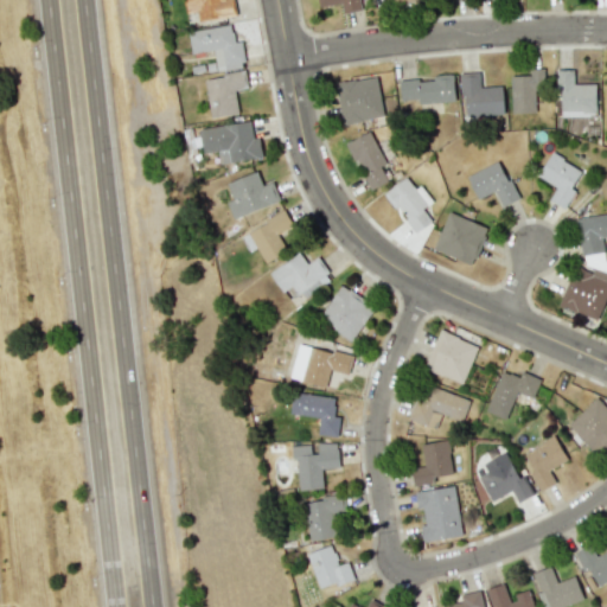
[(198,21),(235,14),(231,0),(183,0),(186,13),(197,12),(198,21)]
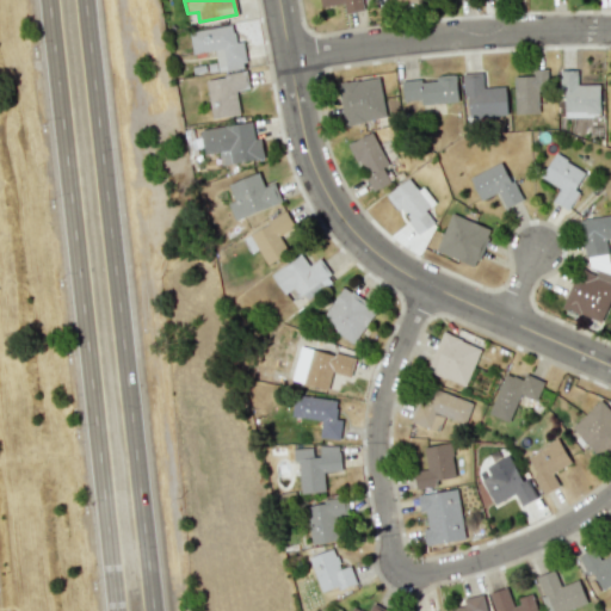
[(363,11),(362,0),(319,0),(320,7),(344,4),(345,13),(363,11)]
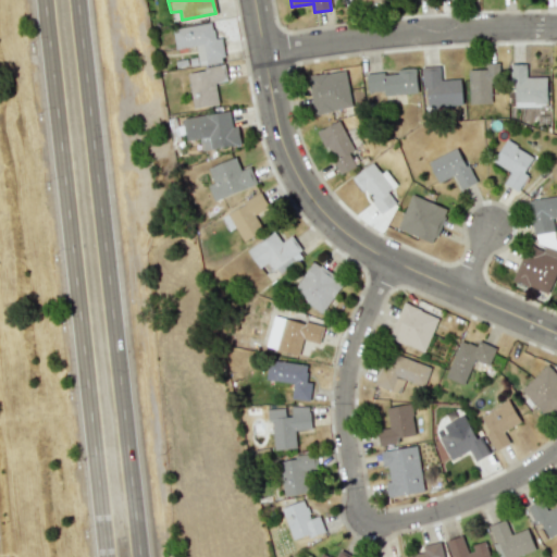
[(198,64),(224,62),(221,37),(213,38),(212,23),(173,27),(175,48),(196,46),(198,64)]
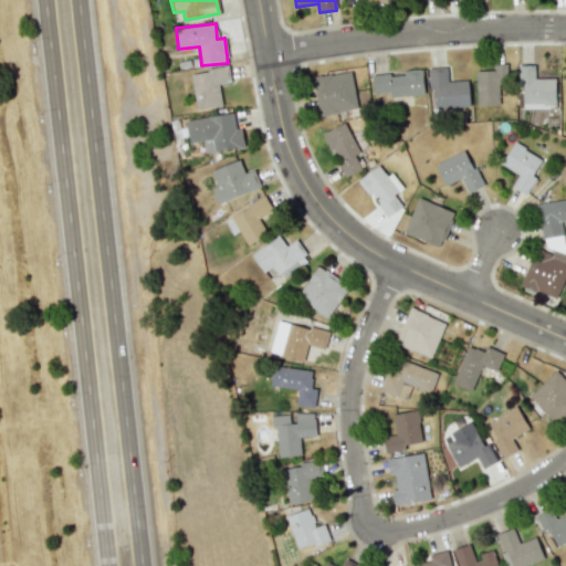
[(499,105),(499,80),(504,80),(503,64),(494,64),(494,71),(475,71),(477,105),(499,105)]
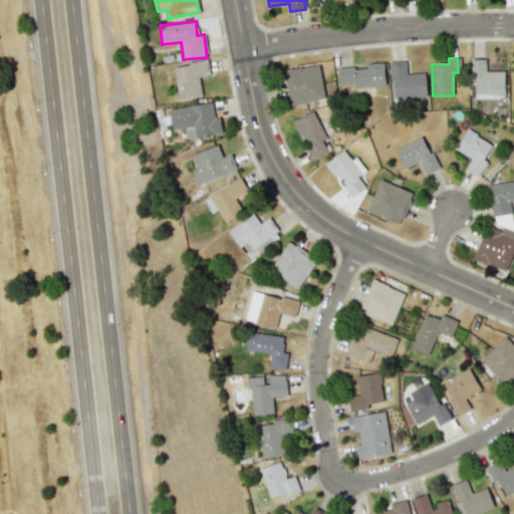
[(504,71),(487,71),(487,59),(473,59),(473,98),(504,98),(504,71)]
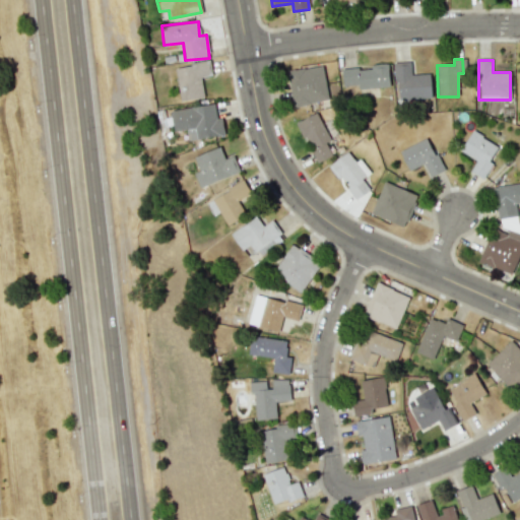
[(175,67),(181,102),(204,96),(200,76),(210,74),(207,61),(175,67)]
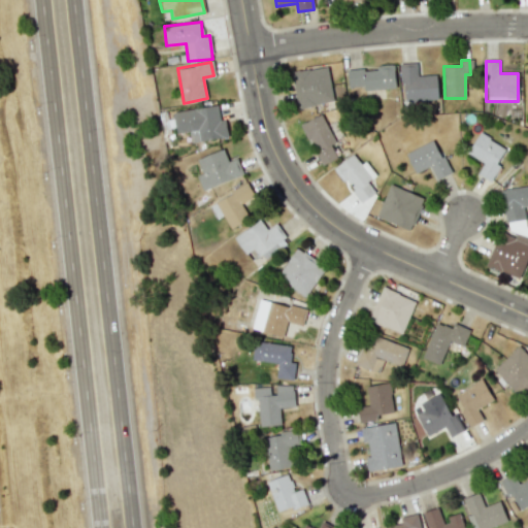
[(437,99),(436,74),(417,75),(417,63),(401,63),(402,100),(437,99)]
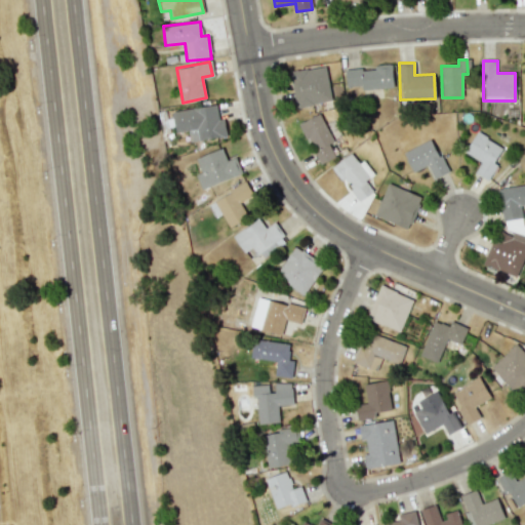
[(345,70),(346,86),(361,86),(361,89),(393,88),(392,64),(374,65),(375,69),(345,70)]
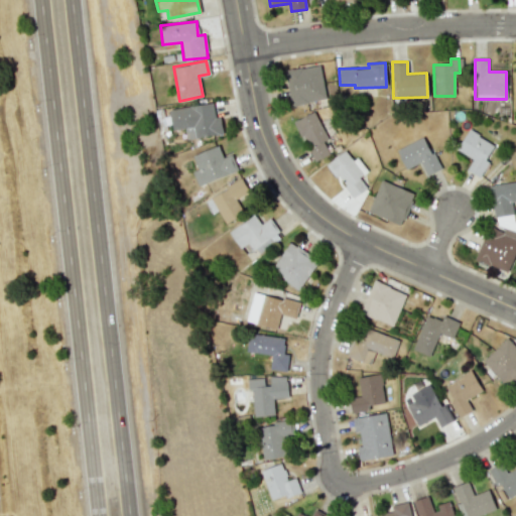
[(327,99),(319,65),(284,71),(291,106),(327,99)]
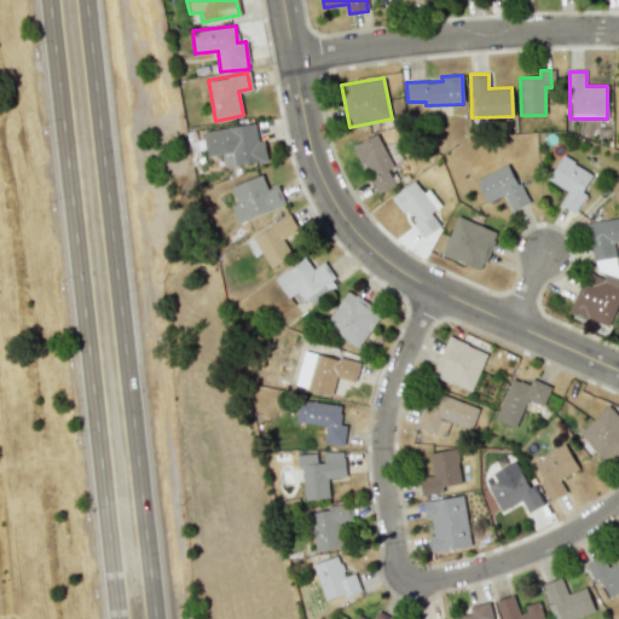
[(203,131),(206,156),(221,155),(223,167),(267,162),(265,139),(256,140),(255,125),(203,131)]
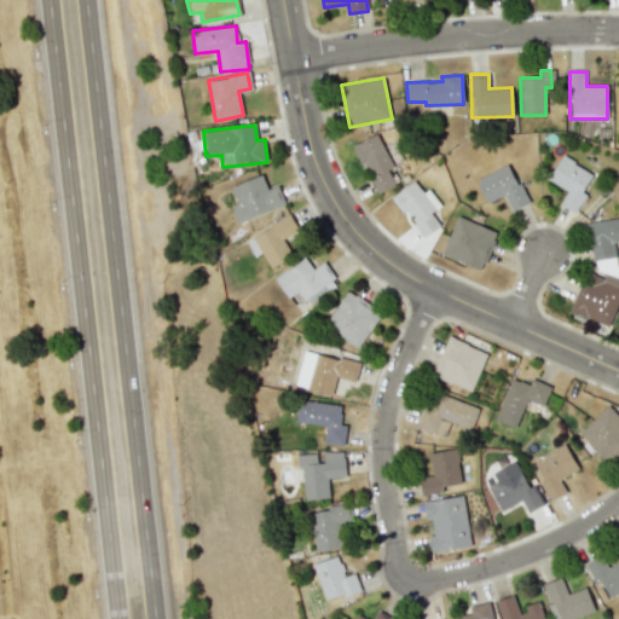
[(375,195),(394,185),(387,169),(393,167),(377,133),(352,145),(375,195)]
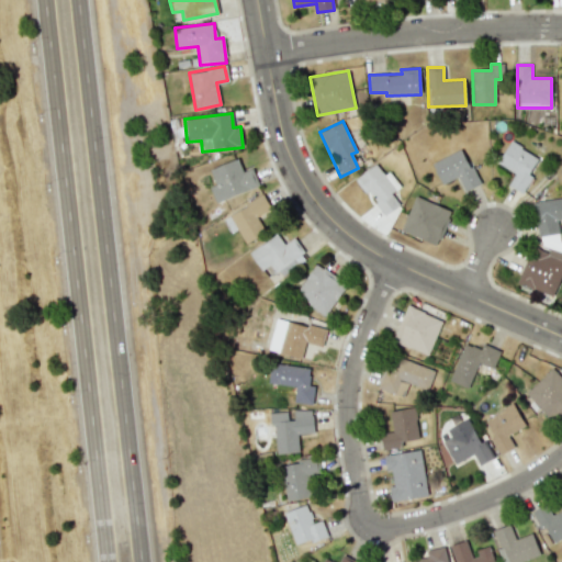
[(515,173),(507,184),(521,193),(534,175),(529,172),(539,157),(510,141),(497,163),(515,173)]
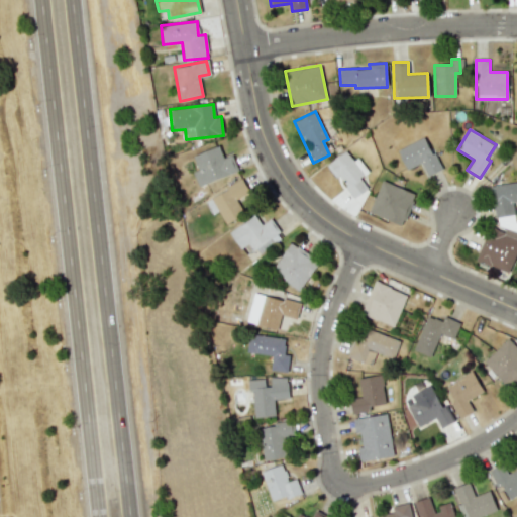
[(421,163),(427,176),(440,170),(425,136),(397,149),(406,170),(421,163)]
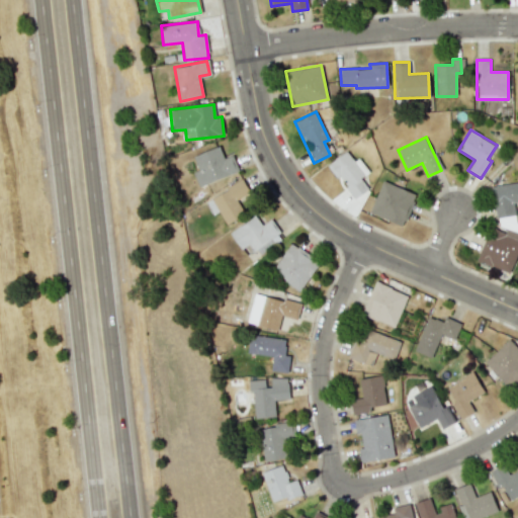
[(192,156),(198,170),(193,172),(198,186),(239,171),(233,155),(224,158),(219,146),(192,156)]
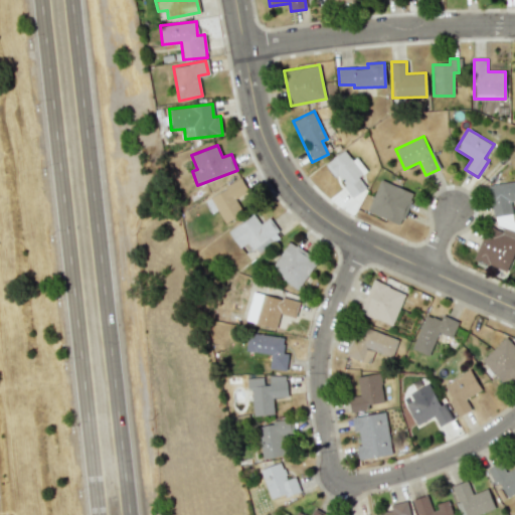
[(367,171),(356,156),(351,160),(344,150),(326,163),(351,196),(365,185),(359,177),(367,171)]
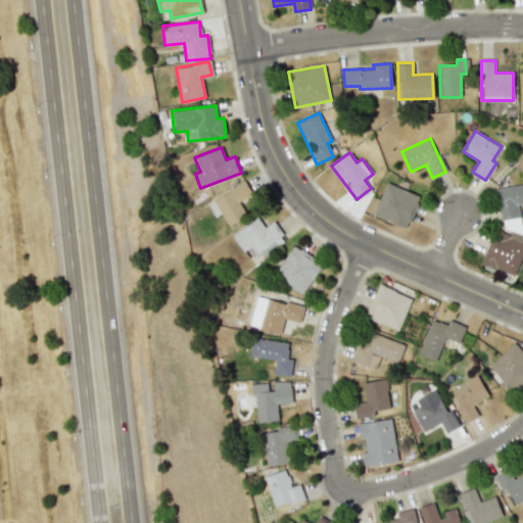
[(212,200),(229,226),(247,215),(241,205),(254,197),(244,181),(212,200)]
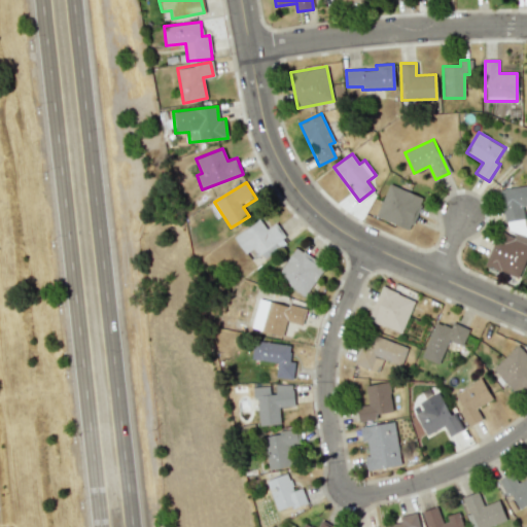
[(378,217),(410,230),(423,197),(391,184),(378,217)]
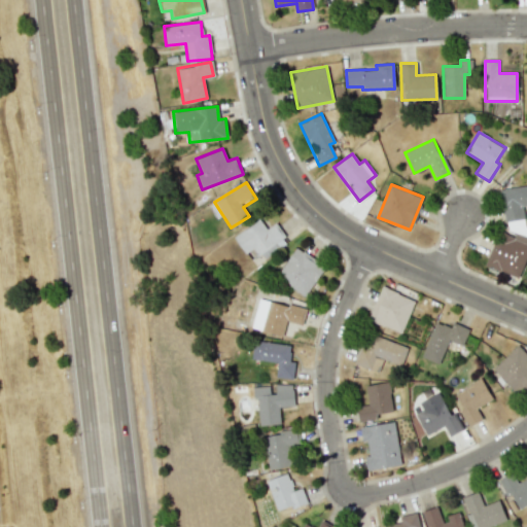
[(526,185),(500,188),(503,220),(524,218),(523,206),(526,205),(526,185)]
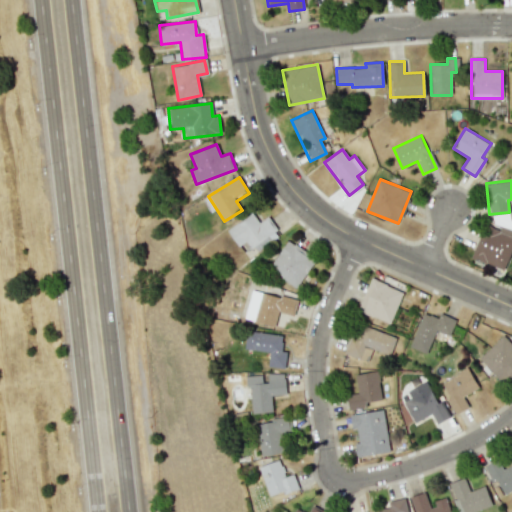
[(238,246),(247,240),(255,252),(279,235),(266,217),(258,223),(252,213),(227,230),(238,246)]
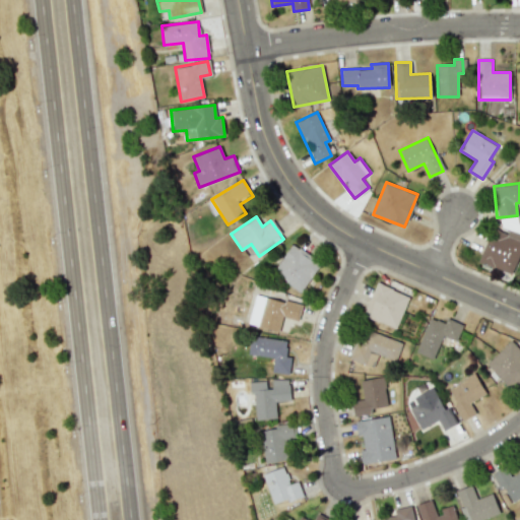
[(519,254),(519,234),(508,230),(507,234),(493,228),(479,263),(513,274),(519,254)]
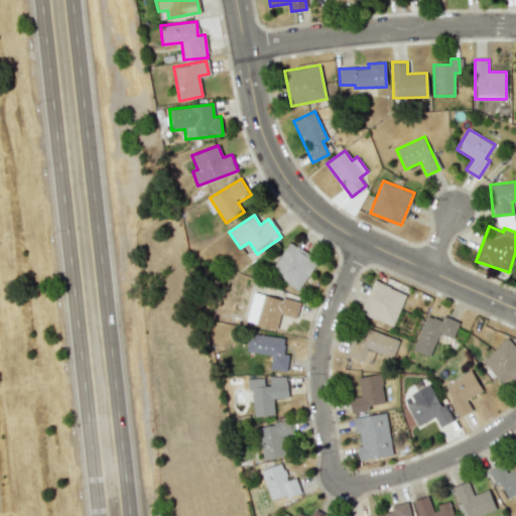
[(271,274),(301,290),(318,258),(287,242),(271,274)]
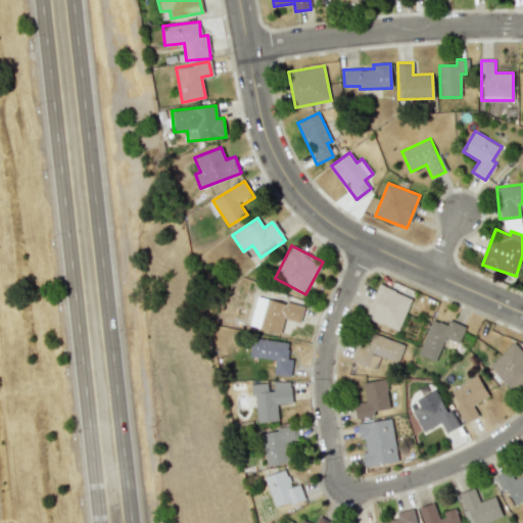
[(365,317),(397,331),(411,297),(378,284),(365,317)]
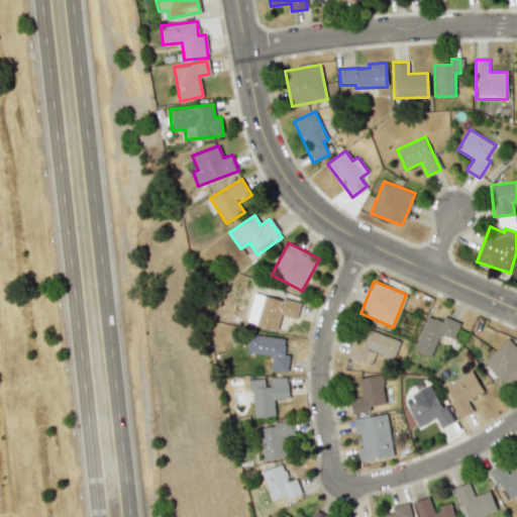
[(278,328),(281,315),(297,318),(300,303),(247,292),(241,320),(278,328)]
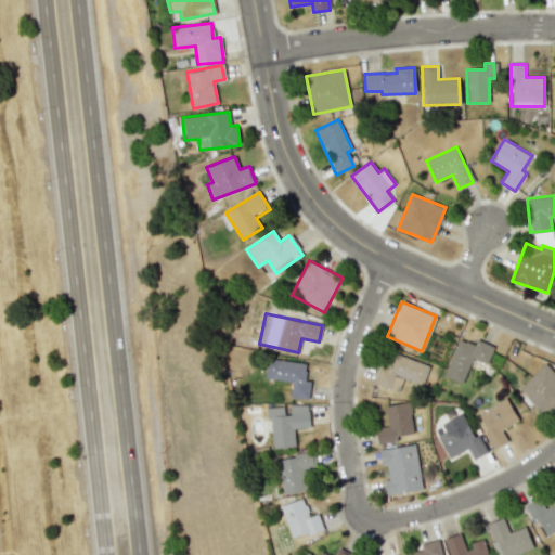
[(472,358),(487,364),(493,346),(476,339),(474,345),(457,338),(443,376),(462,383),(472,358)]
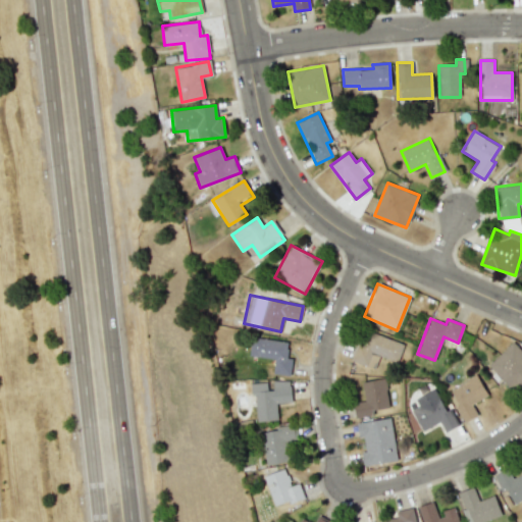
[(352,361),(374,369),(378,356),(397,362),(403,345),(363,329),(352,361)]
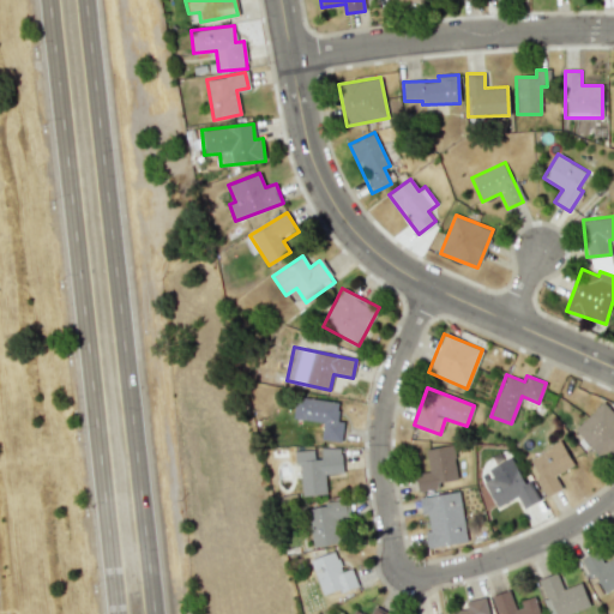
[(323,422),(320,439),(338,441),(343,403),(295,396),(293,419),(323,422)]
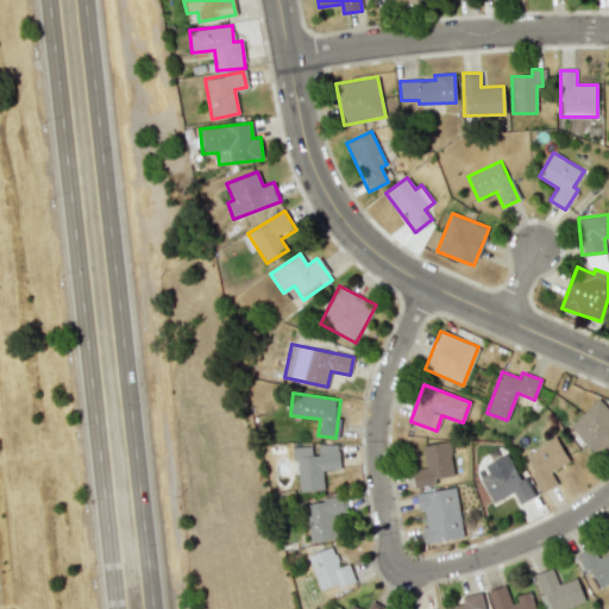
[(608,444),(608,409),(598,399),(570,425),(597,454),(608,444)]
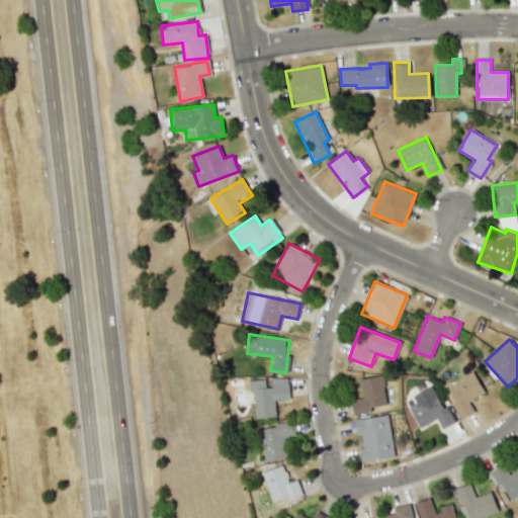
[(460,419),(475,412),(468,400),(483,394),(473,373),(445,385),(460,419)]
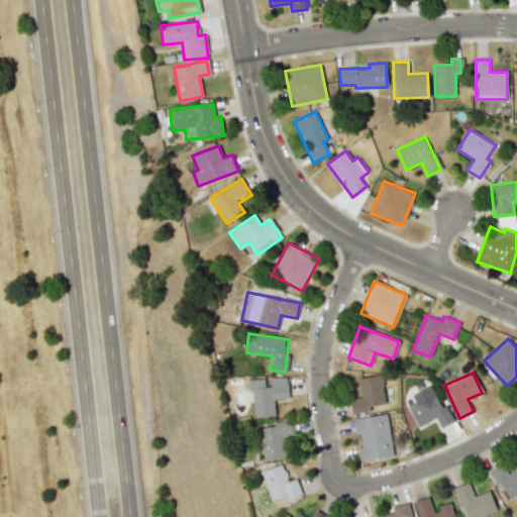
[(382,375),(358,378),(360,397),(349,399),(351,410),(385,406),(382,375)]
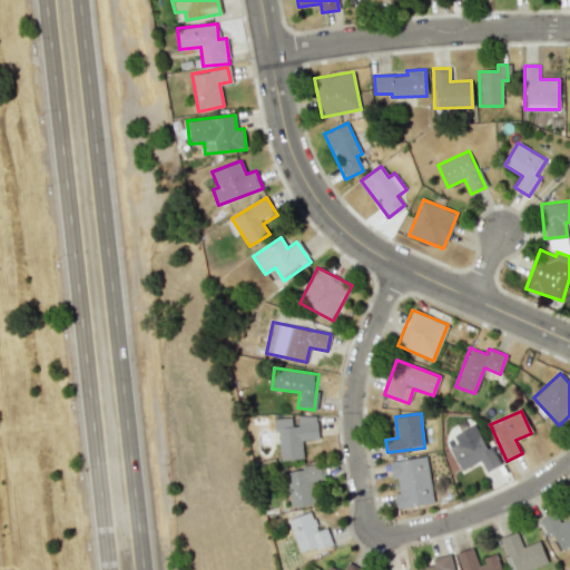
[(281,460),(303,458),(302,441),(318,440),(316,415),(294,416),(273,419),(274,429),(277,429),(281,460)]
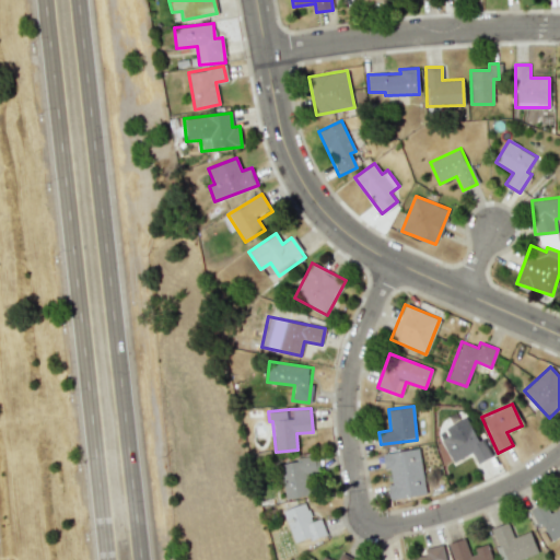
[(444,428),(448,435),(441,439),(453,463),(471,453),(477,464),(491,456),(482,438),(478,440),(466,417),(444,428)]
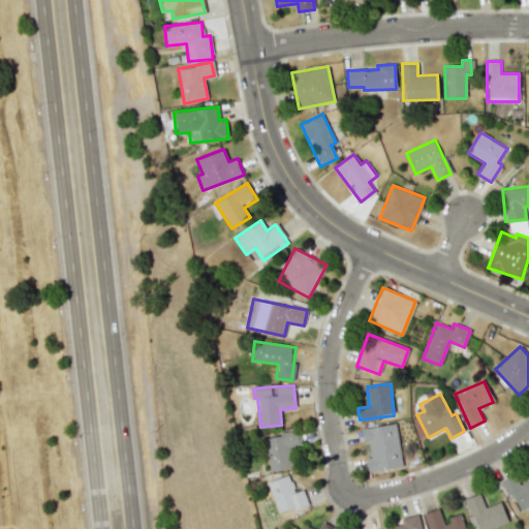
[(368,443),(370,457),(366,457),(368,471),(401,467),(397,424),(361,428),(363,443),(368,443)]
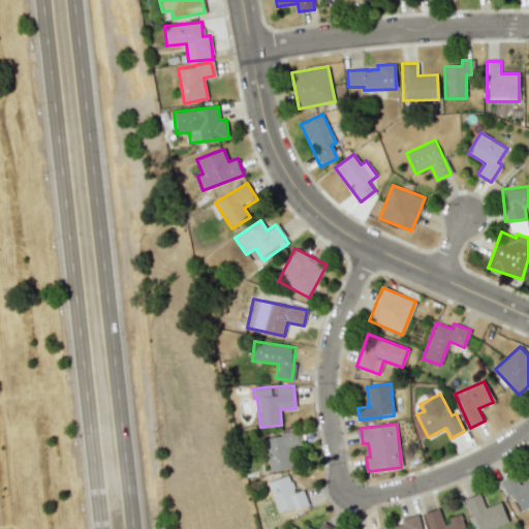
[(270,471),(293,467),(290,447),(300,445),(298,433),(263,438),(270,471)]
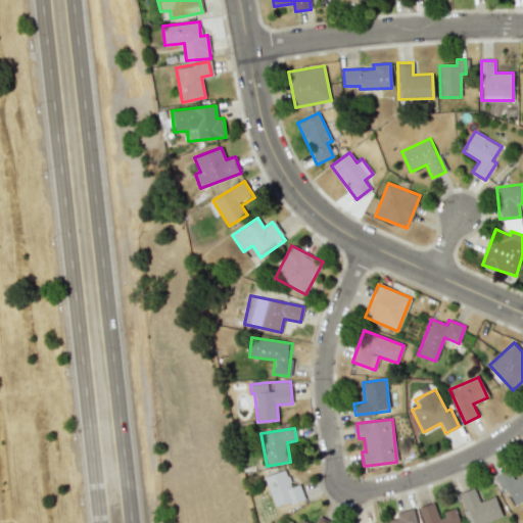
[(265,476),(274,508),(303,498),(299,484),(291,486),(286,470),(265,476)]
